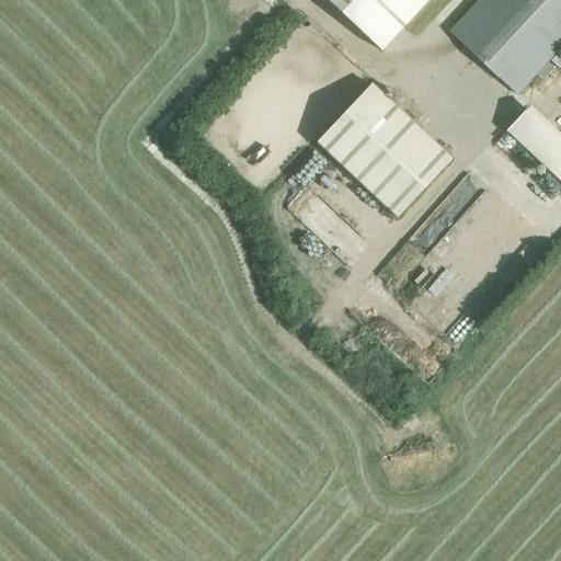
[(325,0),(381,50),(427,0),(325,0)]
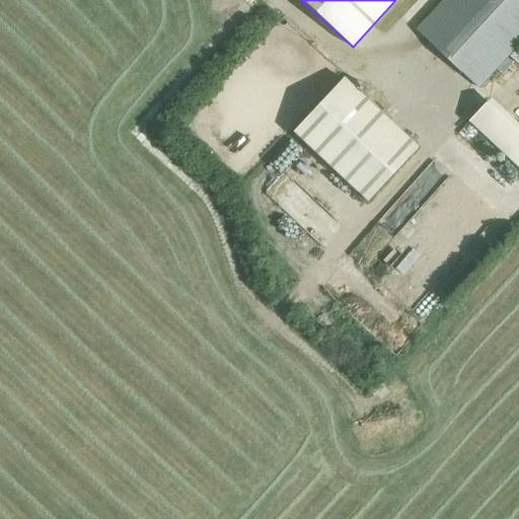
[(518,0),(443,0),(416,30),(478,87),(518,43),(518,0)]
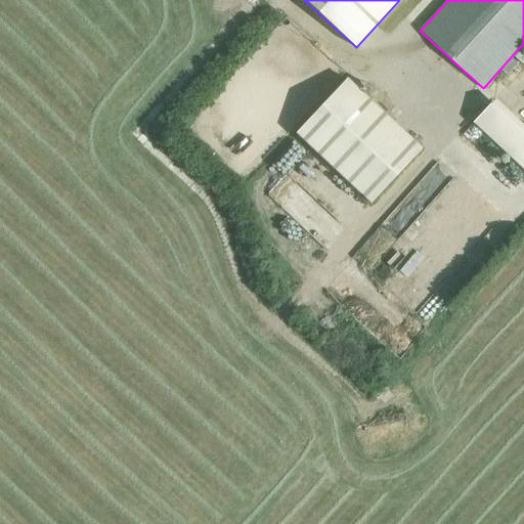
[(296,132),(370,202),(421,148),(347,79),(296,132)]
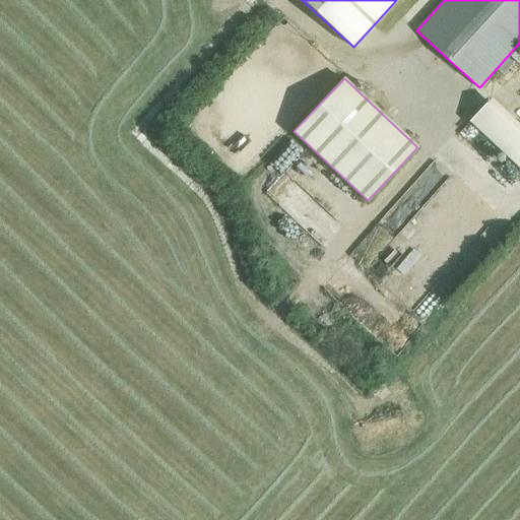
[(482,135),(519,170),(519,133),(501,116),(482,135)]
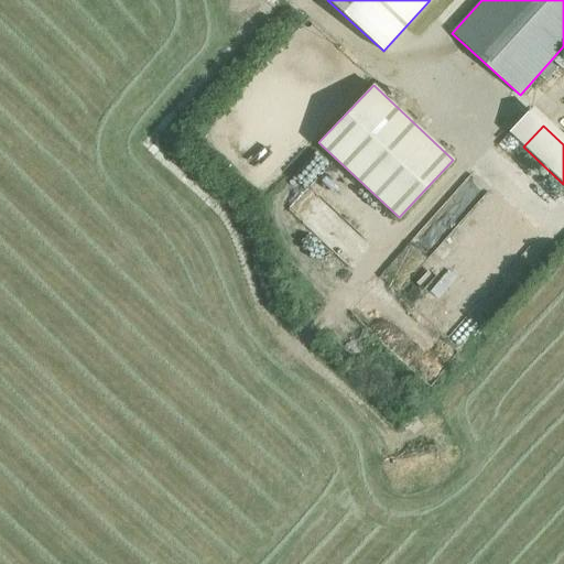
[(463,184),(477,194),(486,182),(472,172),(463,184)]
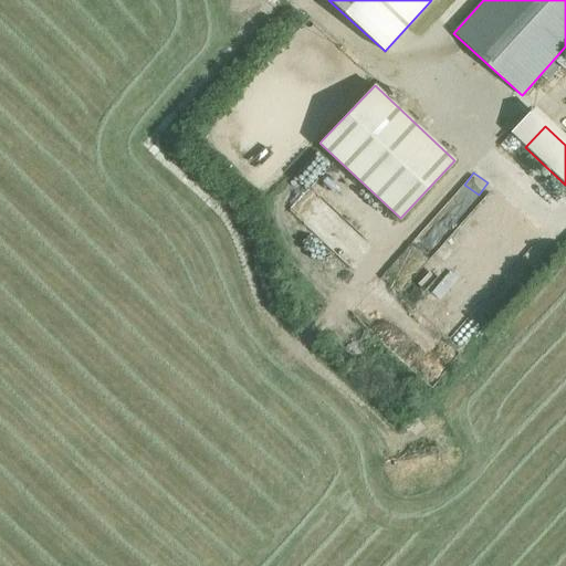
[(408,294),(427,312),(473,262),(453,244),(408,294)]
